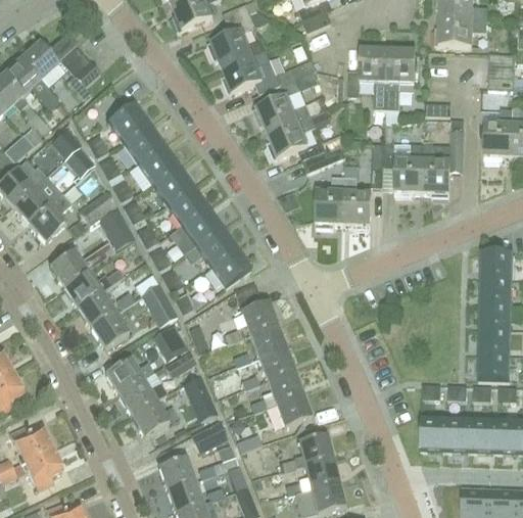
[(186,0),(174,5),(177,13),(173,14),(180,31),(212,16),(207,4),(217,0),(186,0)]
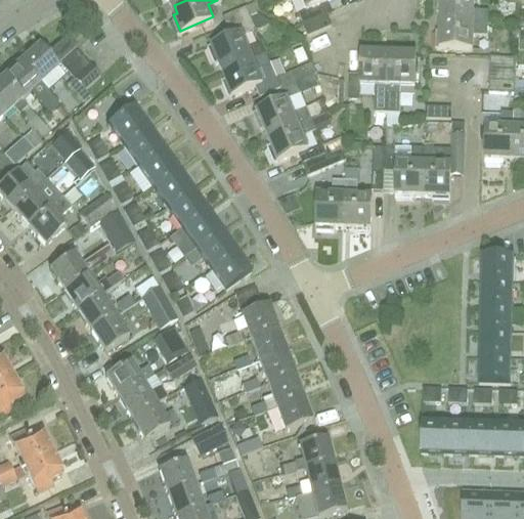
[(304,0),(307,7),(299,10),(303,20),(326,11),(321,0),(304,0)]
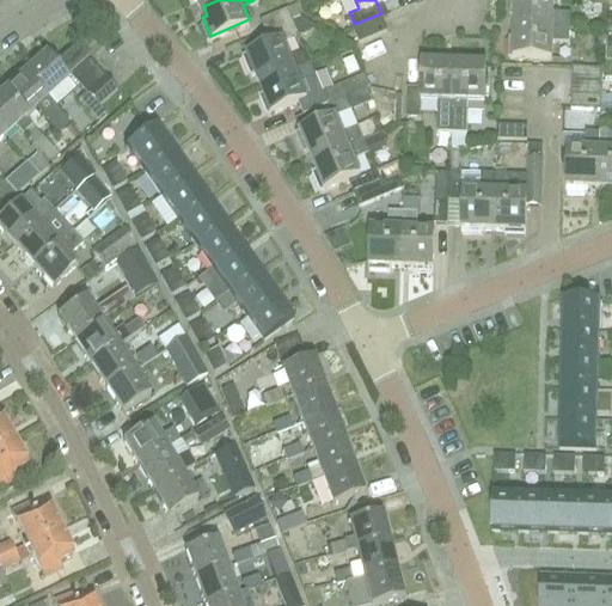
[(515,22),(569,24),(569,8),(554,8),(552,0),(509,0),(510,10),(515,11),(515,22)]
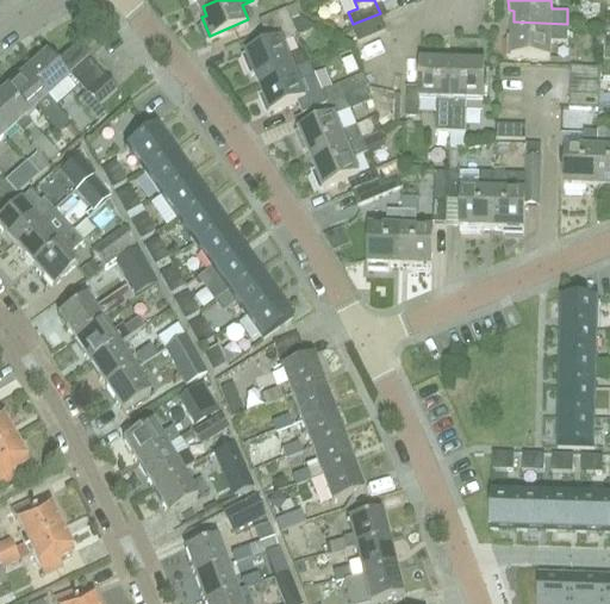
[(265,27),(293,16),(287,2),(260,14),(265,27)]
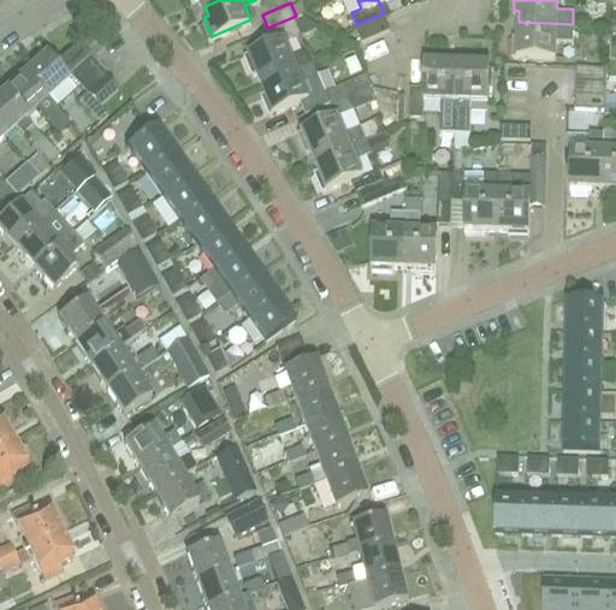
[(384,13),(356,24),(361,37),(389,27),(384,13)]
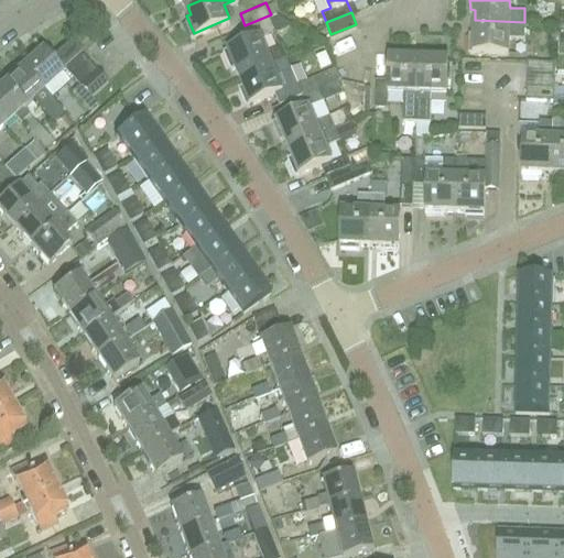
[(271,14),(245,25),(250,36),(224,47),(231,66),(236,64),(240,74),(288,54),(282,41),(268,46),(261,32),(275,26),(271,14)]
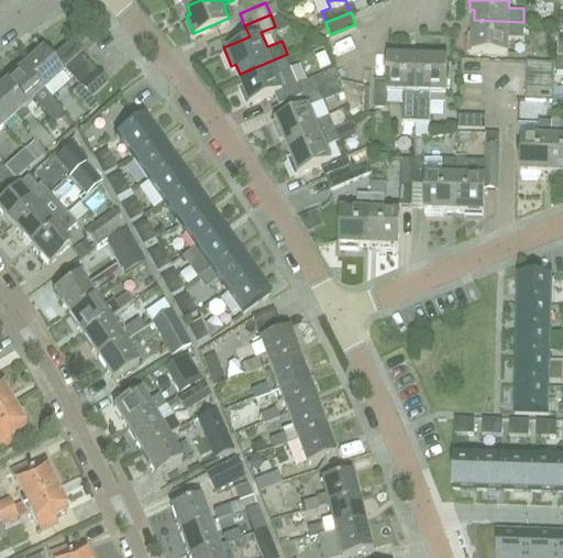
[(523,22),(474,20),(474,29),(468,29),(468,48),(507,50),(508,34),(523,34),(523,22)]
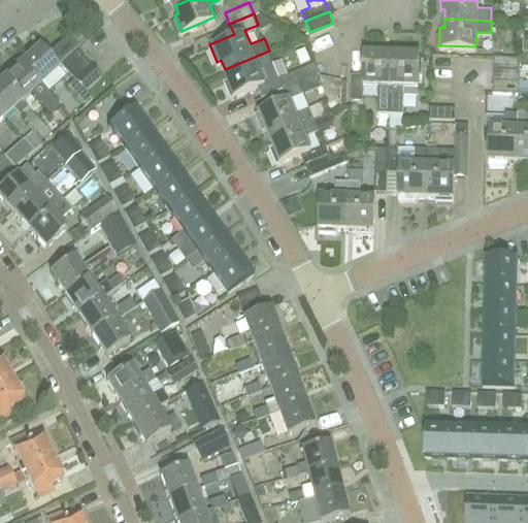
[(67,33),(47,51),(58,62),(60,60),(60,61),(77,45),(67,33)]
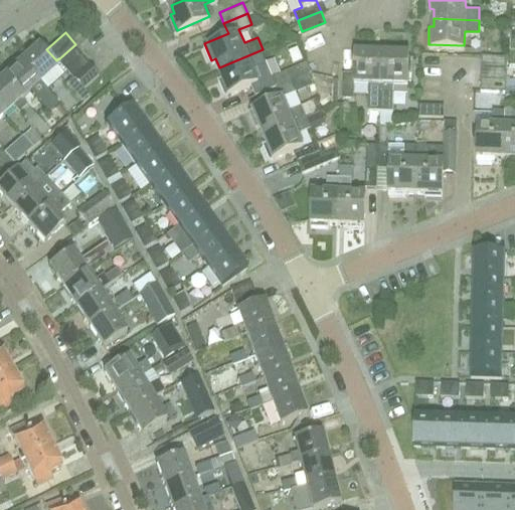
[(38,41),(20,57),(39,77),(46,86),(64,69),(56,60),(46,49),(38,41)]
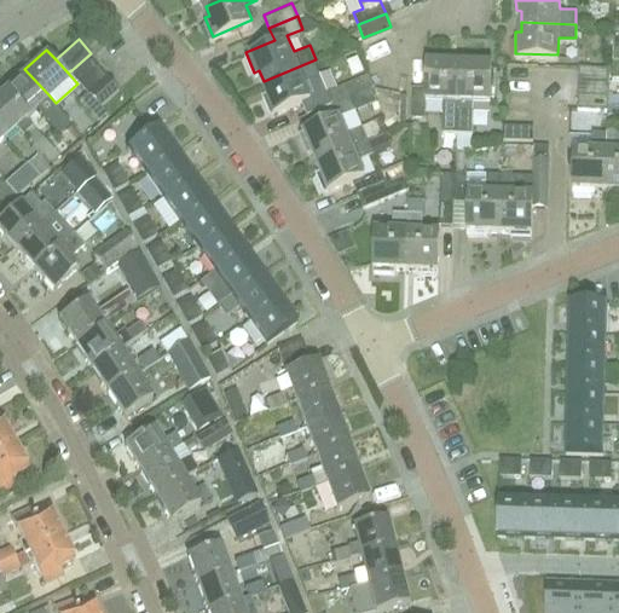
[(91,53),(70,71),(79,80),(98,62),(91,53)]
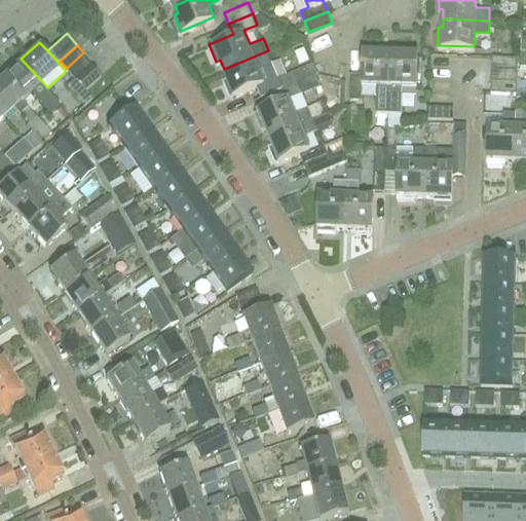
[(388,110),(390,49),(380,49),(380,45),(362,45),(362,71),(349,71),(348,96),(361,96),(362,82),(376,82),(375,110),(388,110)]
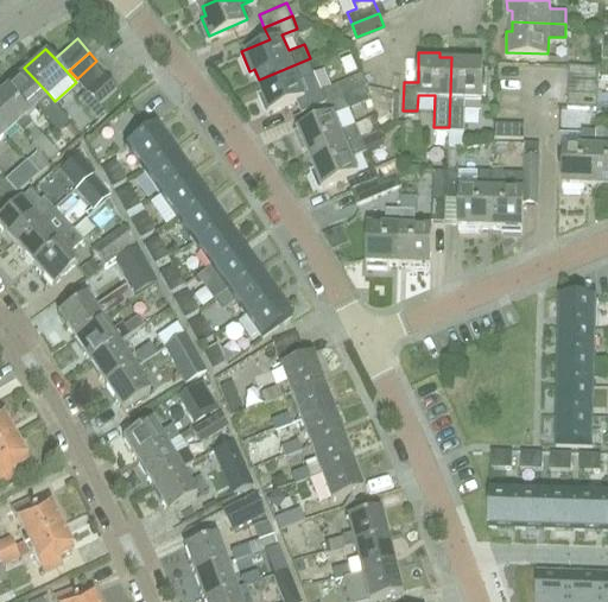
[(461,58),(451,57),(449,127),(463,127),(463,113),(464,96),(481,96),(481,55),(461,54),(461,58)]
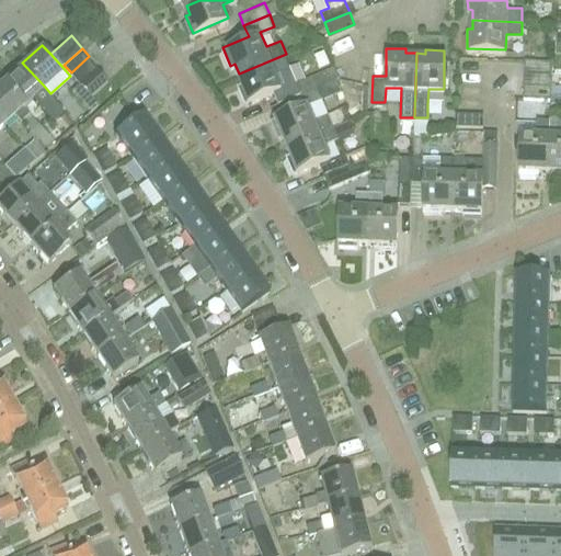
[(286,54),(239,74),(242,82),(238,83),(245,101),(282,87),(276,71),(290,66),(286,54)]
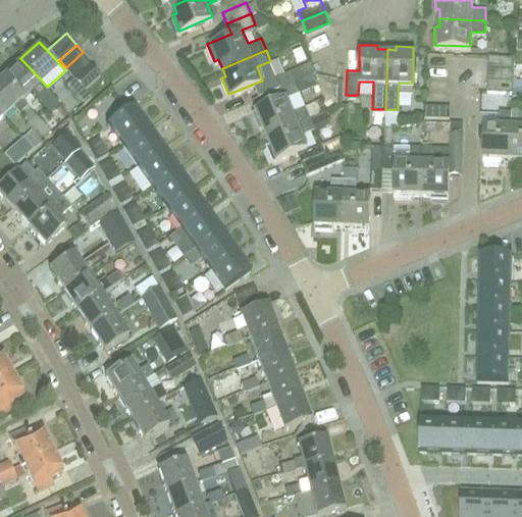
[(66,67),(72,74),(89,60),(90,59),(83,52),(66,67)]
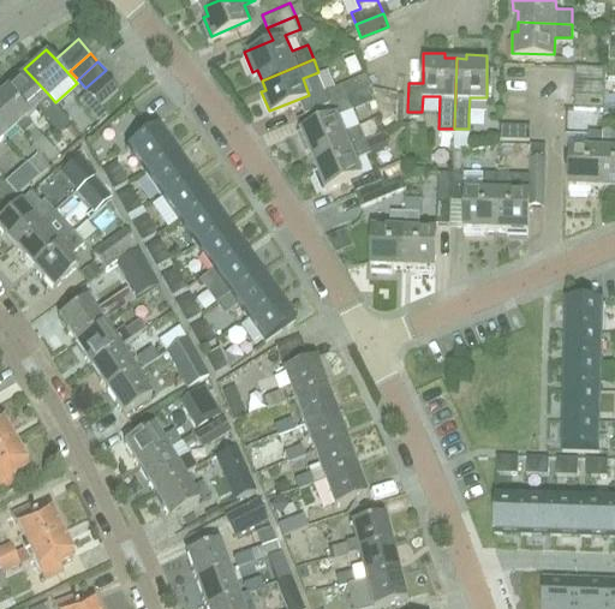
[(574,76),(604,77),(605,64),(575,63),(574,76)]
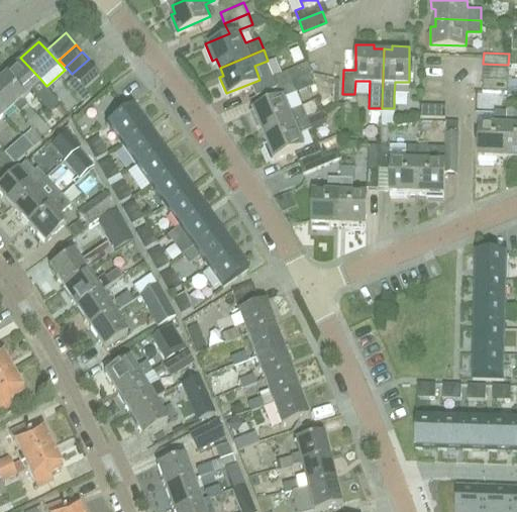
[(20,58),(2,74),(20,95),(21,95),(29,87),(48,108),(58,99),(46,86),(39,78),(20,58)]
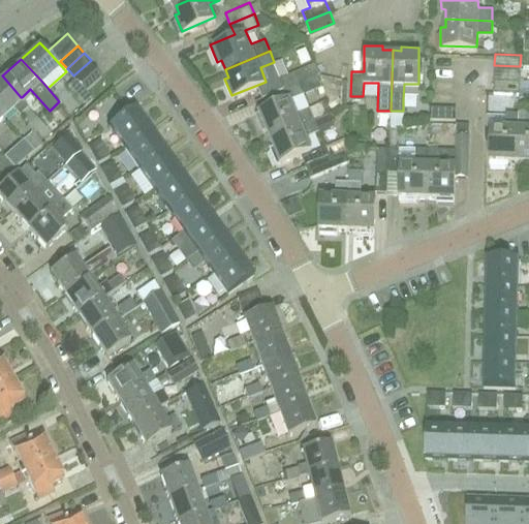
[(73,75),(67,81),(86,101),(92,96),(85,88),(101,73),(90,61),(73,75)]
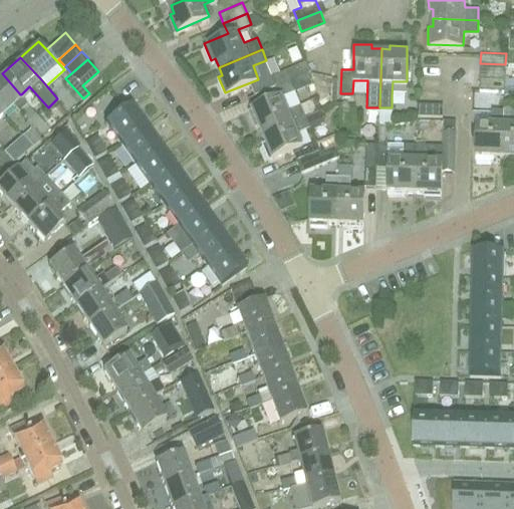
[(505,64),(480,63),(480,75),(505,76),(505,64)]
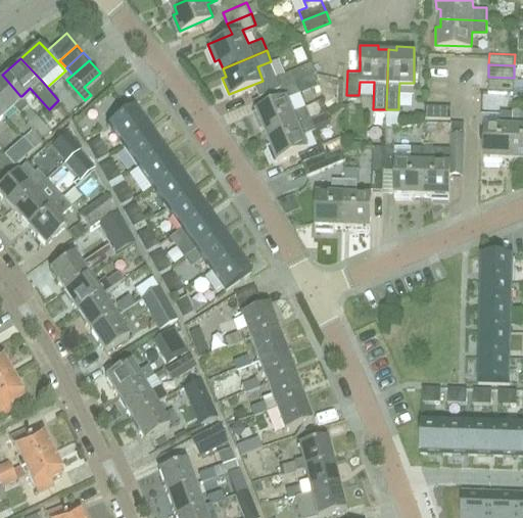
[(273,89),(296,80),(292,68),(268,78),(273,89)]
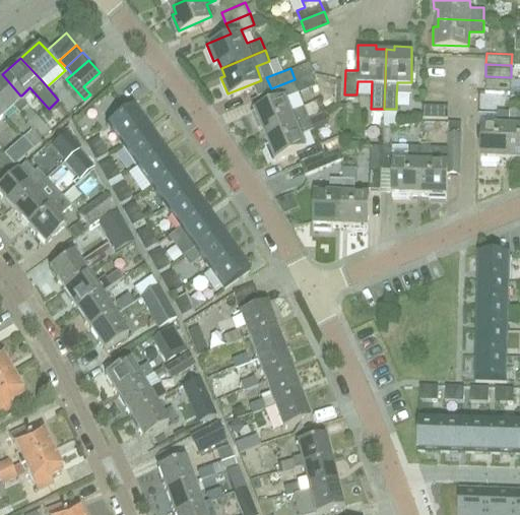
[(2,74),(0,76),(0,109),(2,112),(12,104),(18,111),(20,109),(44,135),(51,128),(21,95),(20,95),(2,74)]
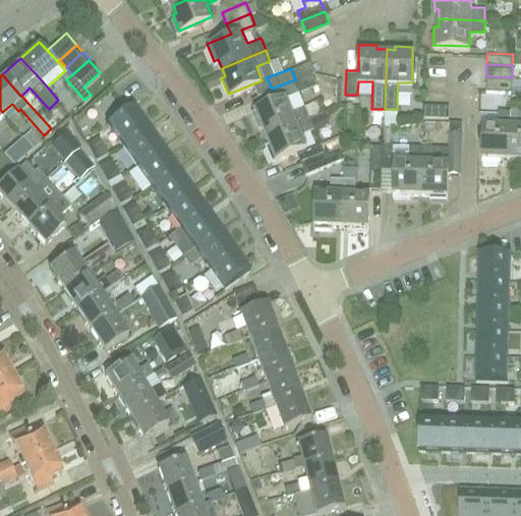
[(512,77),(486,76),(485,89),(511,90),(512,83),(512,77)]
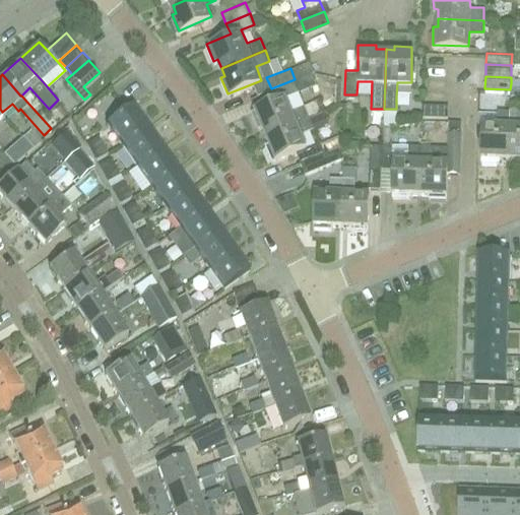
[(263,124),(266,133),(310,115),(305,103),(291,108),(286,94),(299,89),(295,79),(271,88),(275,100),(252,109),(259,126),(263,124)]
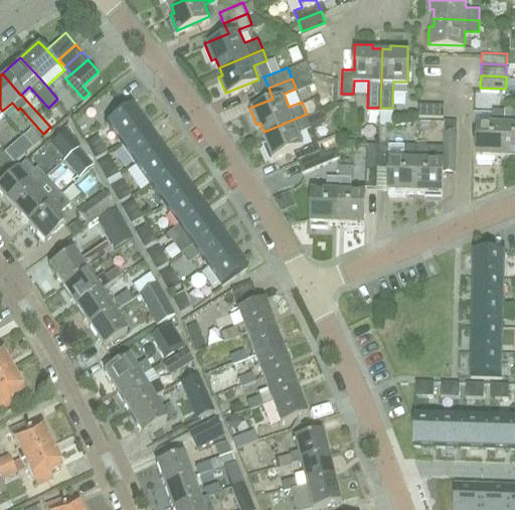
[(418,113),(443,114),(444,102),(418,101),(418,113)]
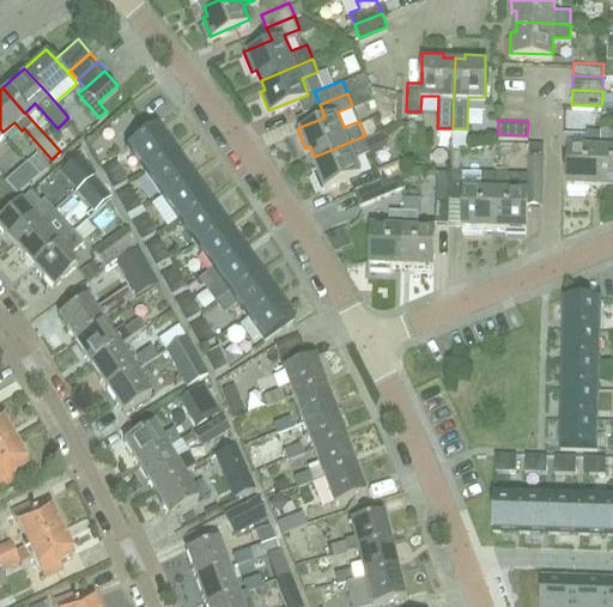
[(156,121),(125,144),(141,169),(174,146),(156,121)]
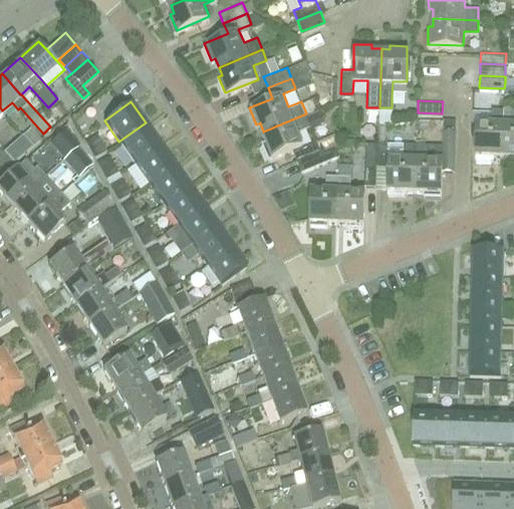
[(477,120),(476,156),(494,157),(494,153),(503,154),(504,106),(492,106),(492,107),(474,107),(473,120),(477,120)]
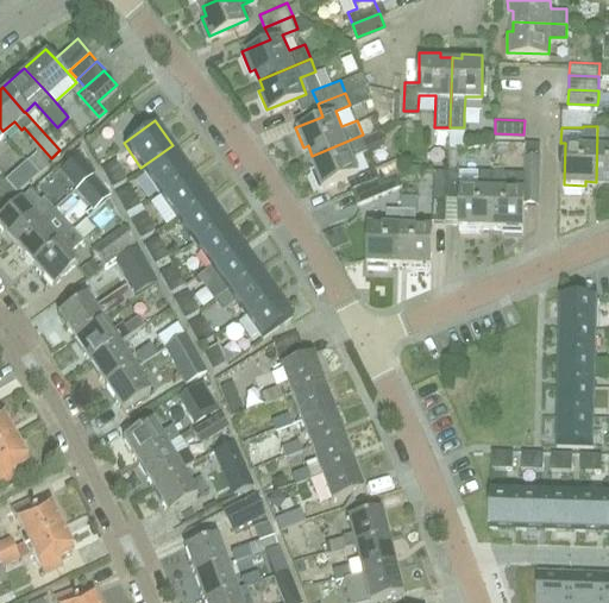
[(608,126),(597,126),(596,182),(606,182),(606,187),(608,186),(608,126)]
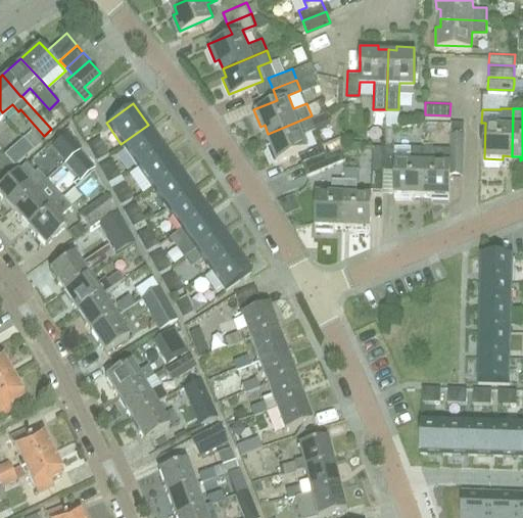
[(326,109),(312,115),(316,127),(331,120),(326,109)]
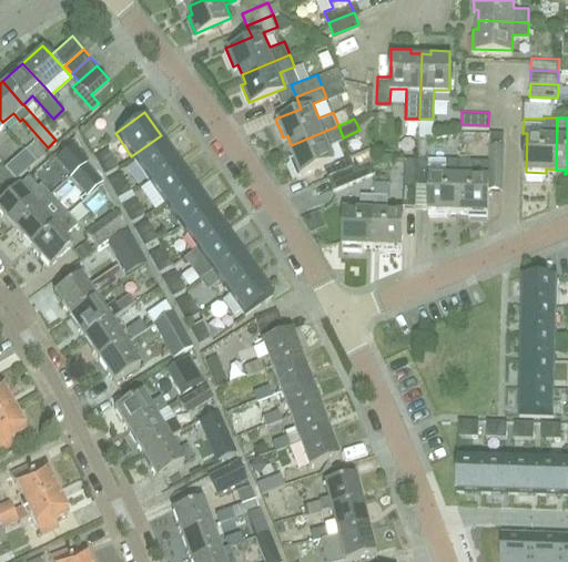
[(338,125),(291,145),(295,154),(291,155),(298,173),(324,163),(330,175),(355,164),(350,152),(335,157),(328,143),(343,138),(338,125)]
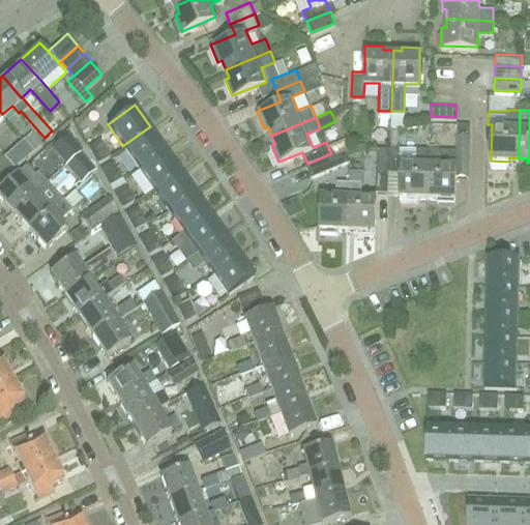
[(442,147),(431,147),(429,195),(437,195),(437,200),(455,200),(455,174),(469,174),(470,122),(458,121),(458,148),(442,147)]
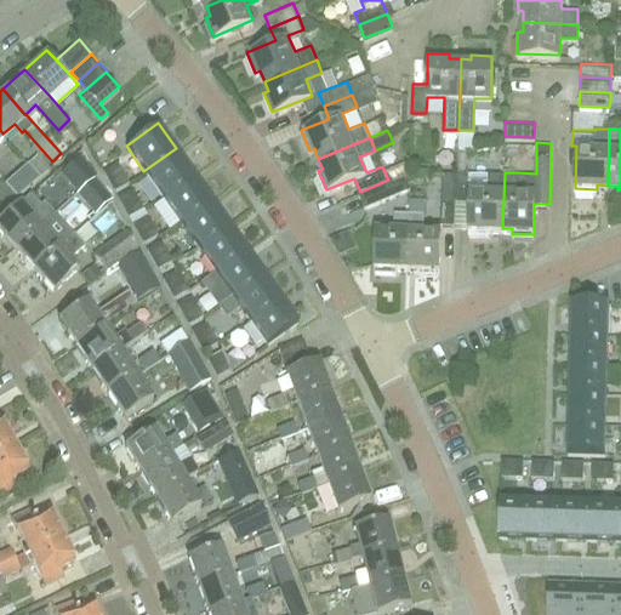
[(176,148),(143,172),(161,195),(193,172),(176,148)]
